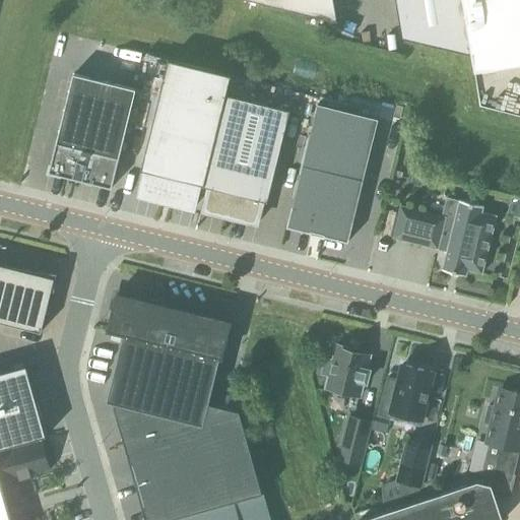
[(251,0),(338,21),(334,0),(251,0)]
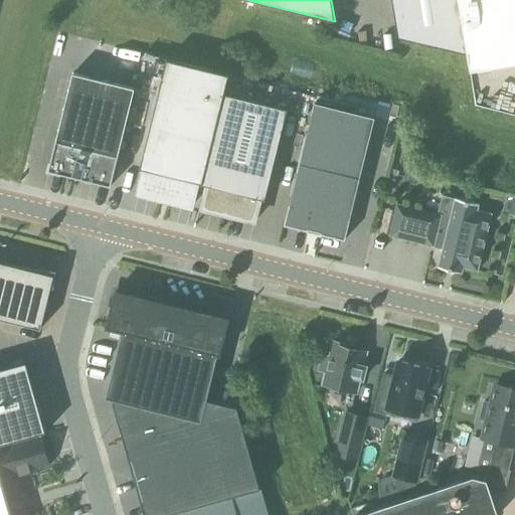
[(470,71),(514,63),(514,0),(392,0),(398,37),(467,53),(470,71)]
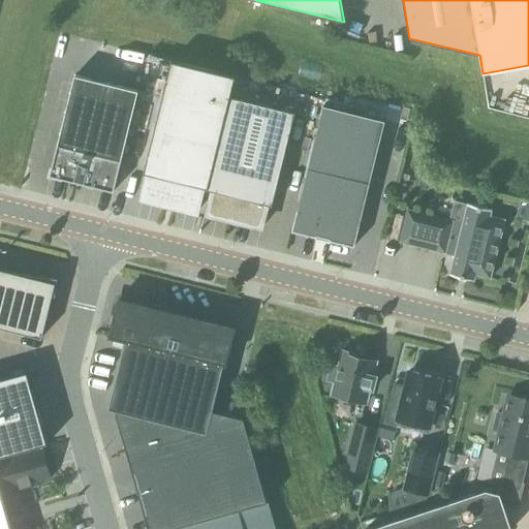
[(142,173),(135,197),(193,212),(199,188),(200,188),(208,190),(231,97),(237,76),(162,58),(135,172),(142,173)]
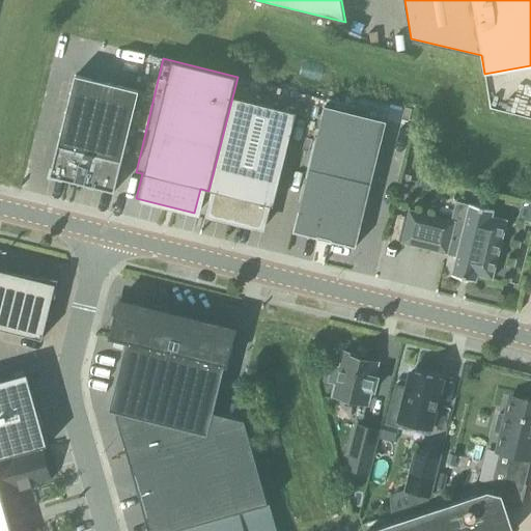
[(75,76),(50,176),(115,192),(139,91),(75,76)]
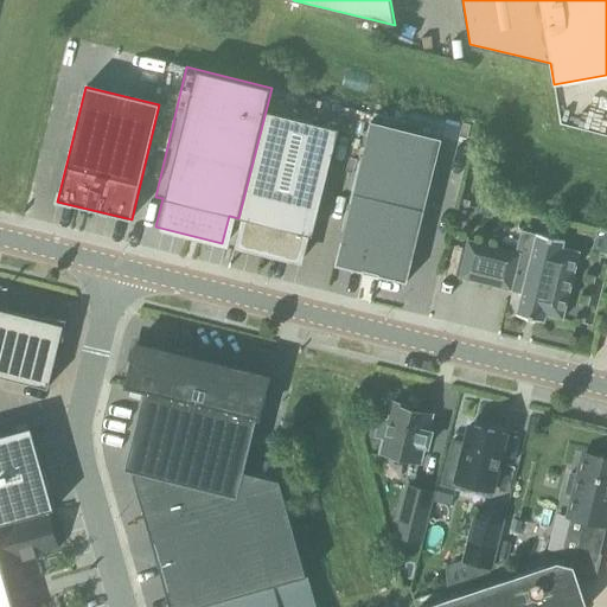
[(240,244),(238,243),(237,246),(240,247),(241,246),(299,260),(298,261),(301,262),(301,259),(300,259),(306,235),(313,236),(339,129),(266,112),(238,218),(246,219),(240,244)]
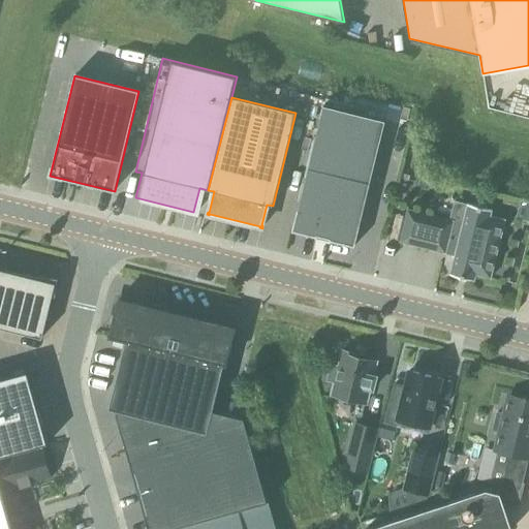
[(354,246),(385,121),(323,105),(292,231),(317,238),(317,236),(330,239),(330,240),(354,246)]
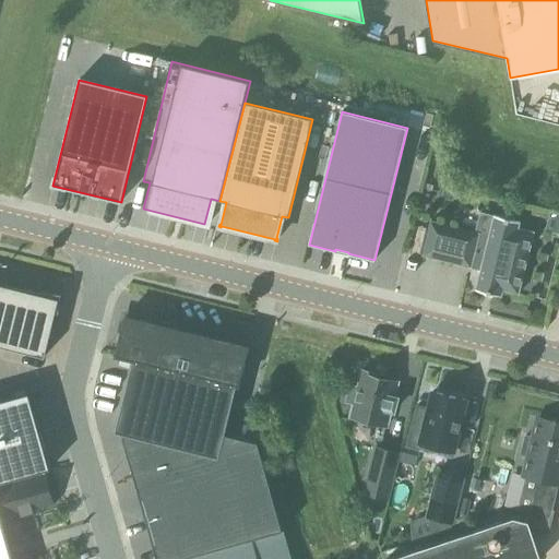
[(489,236),(479,234),(471,268),(480,270),(476,290),(501,297),(503,290),(519,294),(534,232),(519,228),(520,222),(495,215),(489,236)]
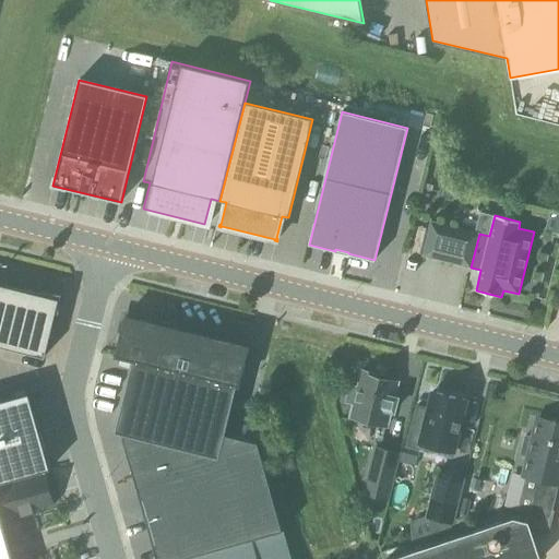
[(471,268),(479,234),(431,221),(423,256),(471,268)]
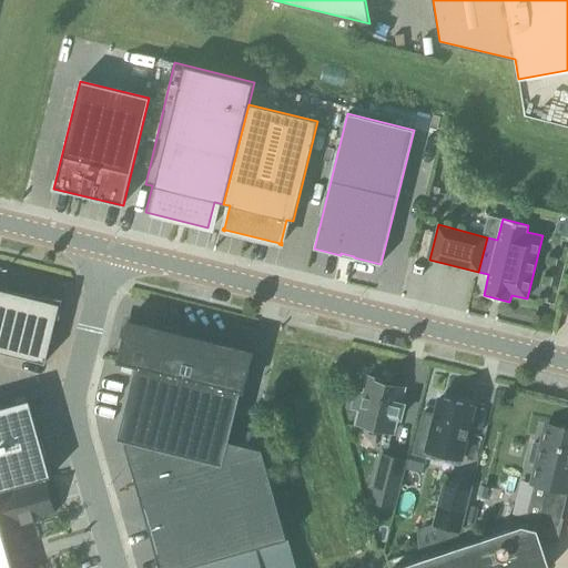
[(0,288),(0,351),(46,363),(60,304),(0,288)]
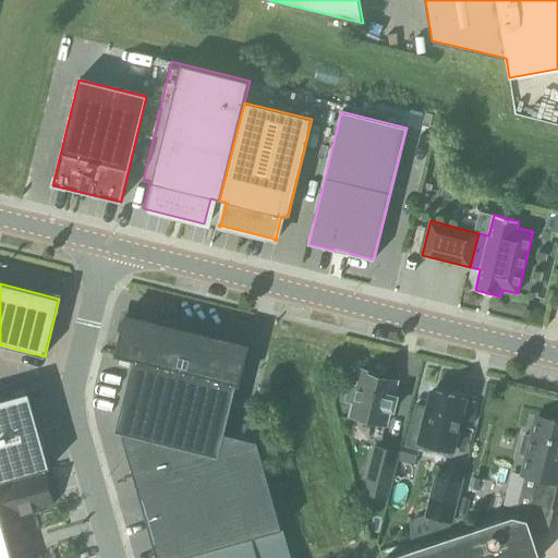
[(239,386),(249,346),(125,315),(116,355),(133,359),(114,432),(122,434),(218,458),(225,434),(237,385),(239,386)]
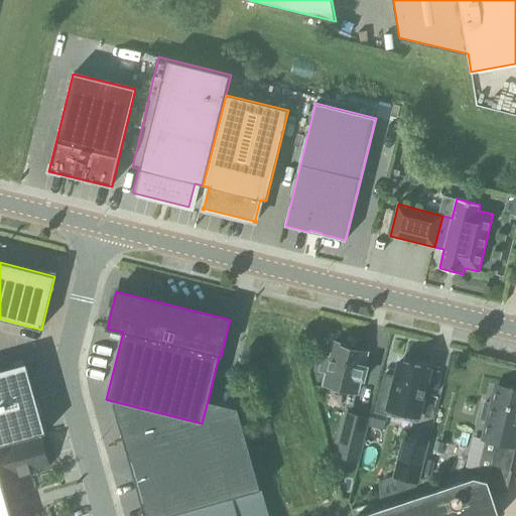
[(336,343),(332,358),(324,356),(319,371),(328,373),(326,385),(357,392),(360,379),(364,380),(367,368),(363,367),(366,353),(345,348),(346,345),(336,343)]
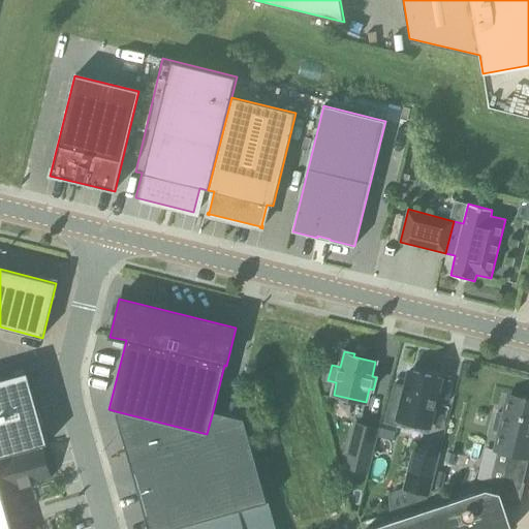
[(441,378),(409,371),(406,387),(395,384),(385,423),(398,426),(399,419),(430,427),(441,378)]
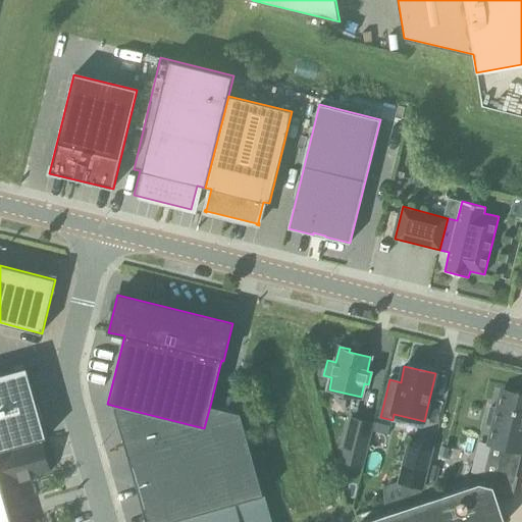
[(30,367),(0,375),(0,452),(49,440),(30,367)]
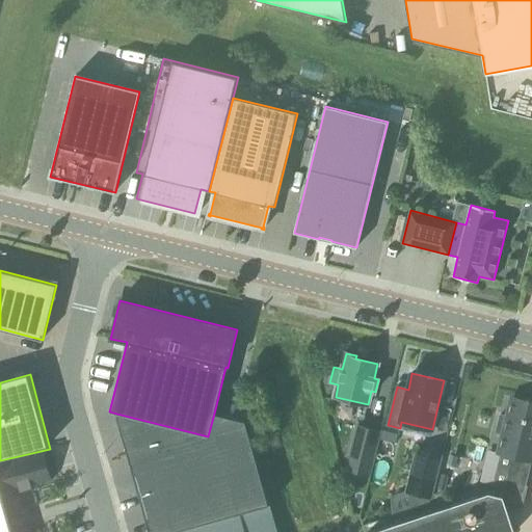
[(526,404),(510,401),(506,417),(501,416),(497,431),(502,433),(498,452),(511,456),(502,497),(504,499),(506,505),(521,501),(522,501),(531,460),(531,402),(526,401),(526,404)]
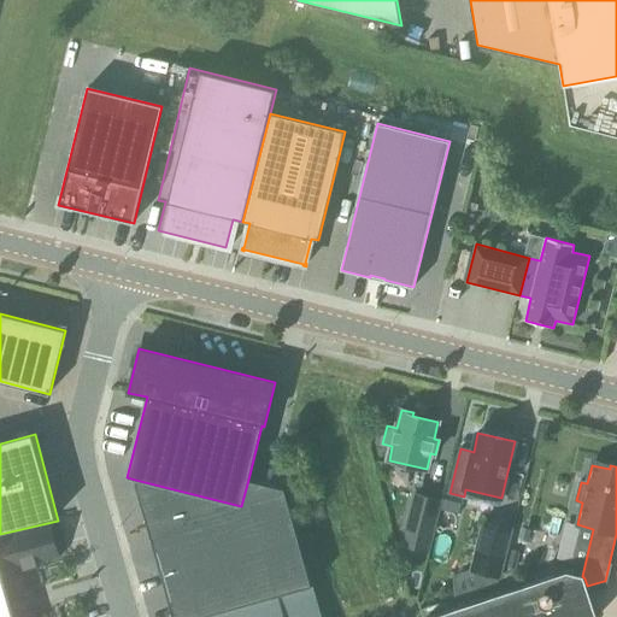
[(201,616),(312,586),(285,489),(248,480),(241,506),(135,480),(174,616),(201,616)]
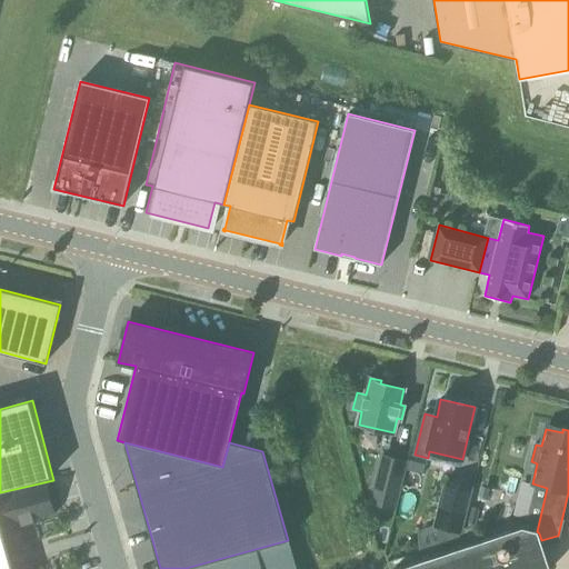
[(370,501),(395,508),(406,461),(381,456),(370,501)]
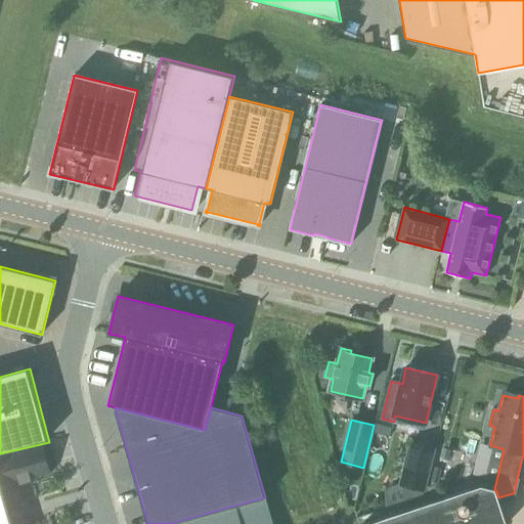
[(425,490),(434,450),(410,444),(400,484),(425,490)]
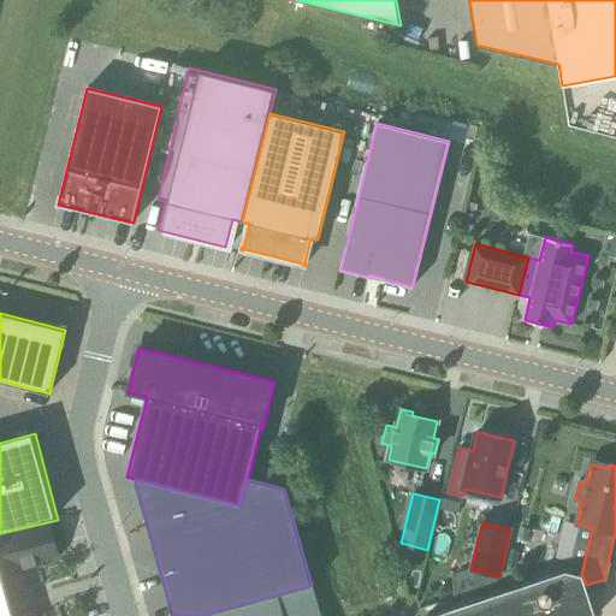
[(13,615),(0,564),(0,615),(13,615)]
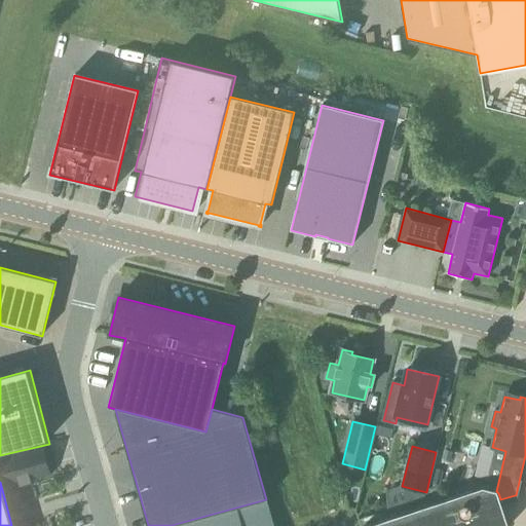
[(498,493),(496,491),(484,488),(368,525),(509,525),(500,499),(498,493)]
